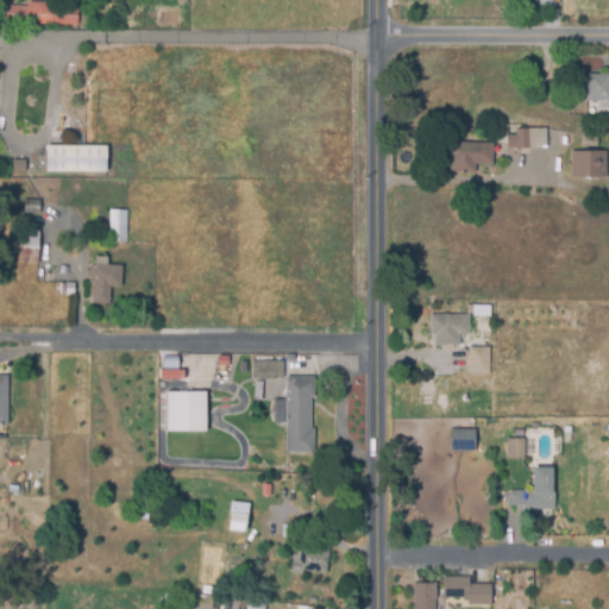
[(79,25),(6,22),(6,5),(30,6),(30,1),(54,2),(54,7),(79,7),(79,25)]
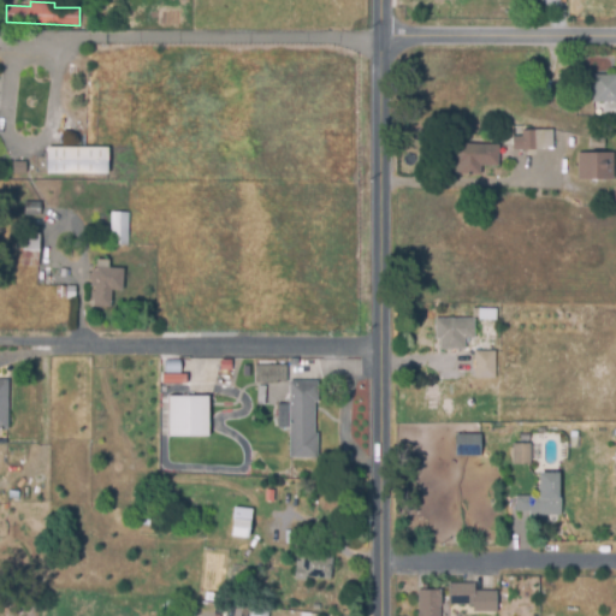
[(569,104),(561,104),(561,72),(570,72),(569,104)]
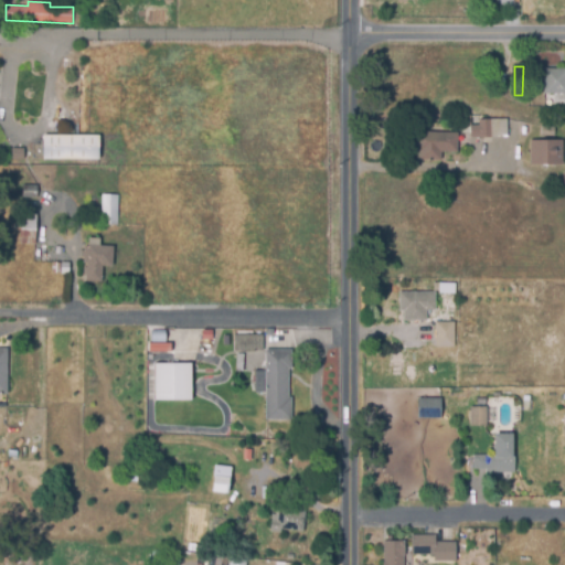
[(564,102),(561,102),(561,95),(545,95),(545,68),(564,68),(564,102)]
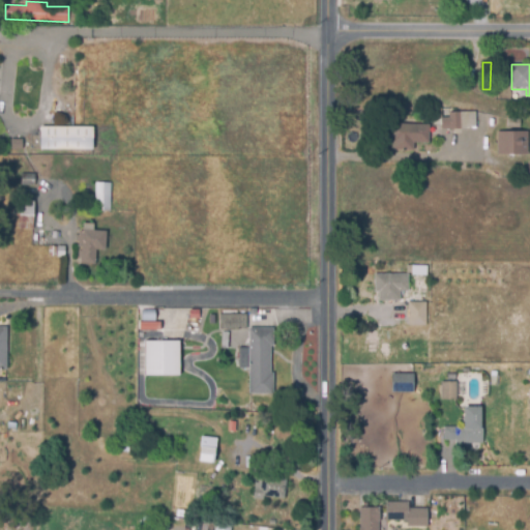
[(442,128),(442,119),(432,119),(431,114),(434,109),(442,109),(442,117),(450,117),(450,112),(471,111),(471,128),(442,128)]
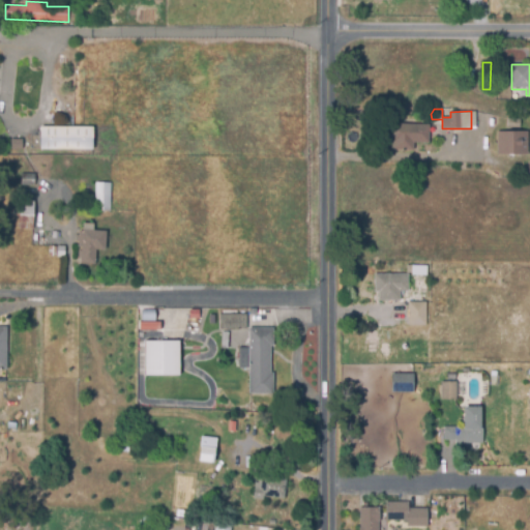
[(507,128),(506,116),(520,115),(521,127),(507,128)]
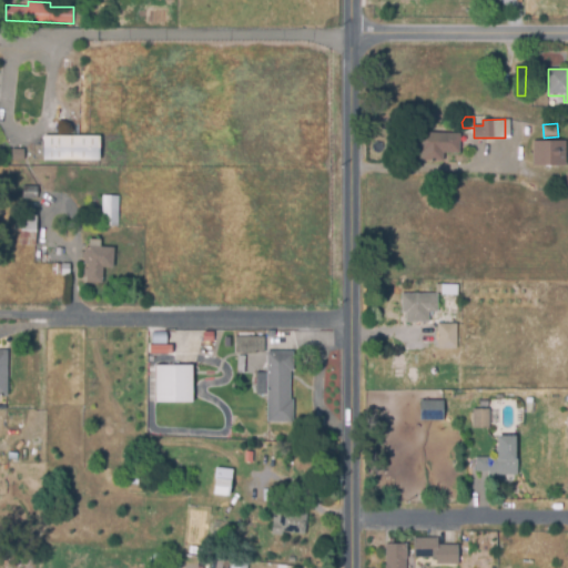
[(444,161),(424,160),(424,152),(419,152),(421,132),(460,133),(460,153),(444,152),(444,161)]
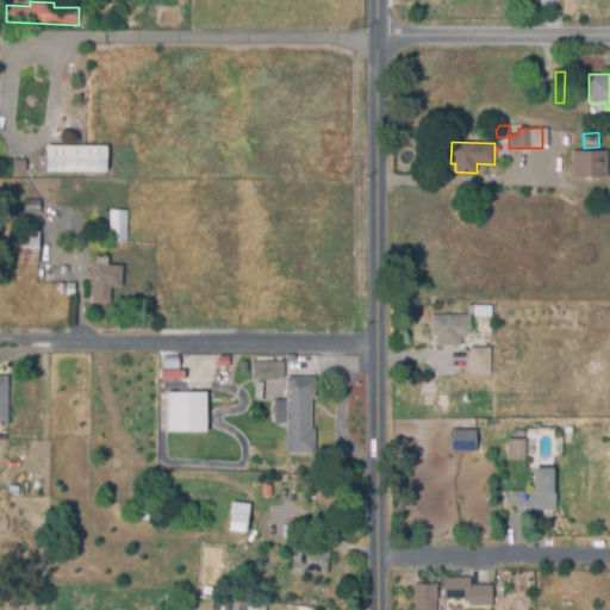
[(107,172),(48,172),(48,145),(109,147),(107,172)]
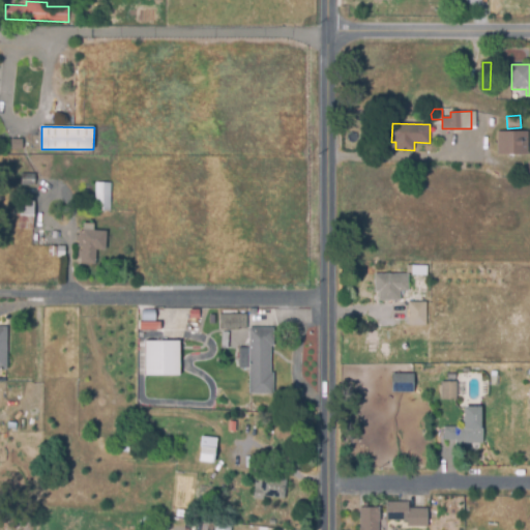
[(529,154),(498,154),(498,131),(529,131),(529,154)]
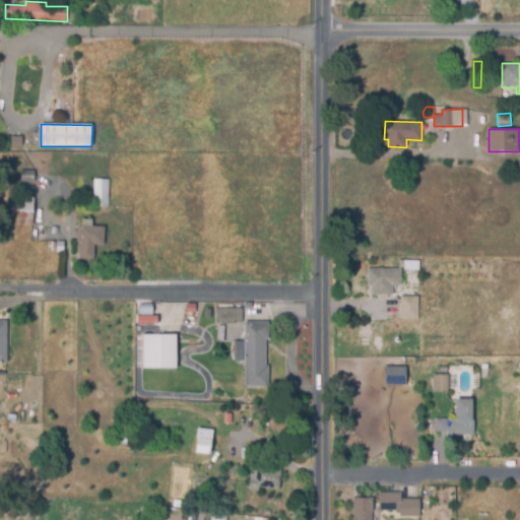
[(22,146),(11,146),(11,136),(22,136),(22,146)]
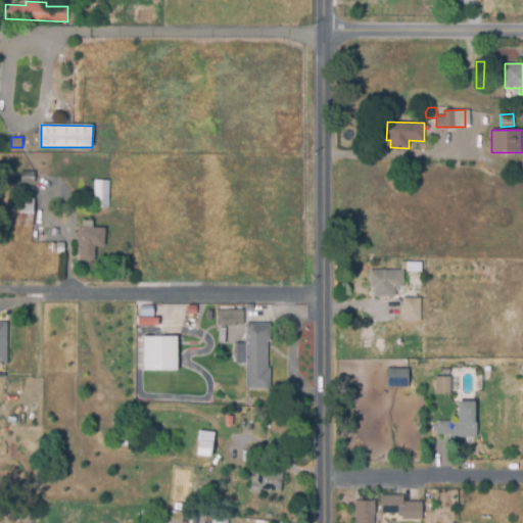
[(35,183),(21,183),(21,172),(35,172),(35,183)]
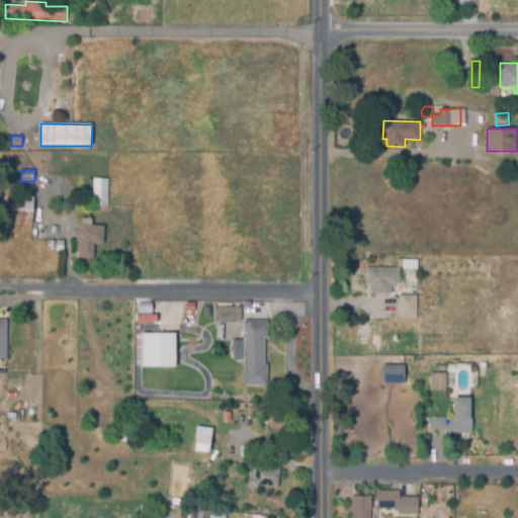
[(108,205),(93,205),(93,178),(108,179),(108,205)]
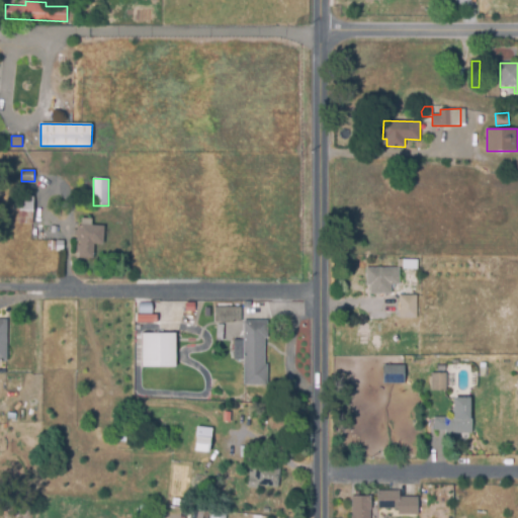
[(32,224),(19,223),(20,195),(34,196),(32,224)]
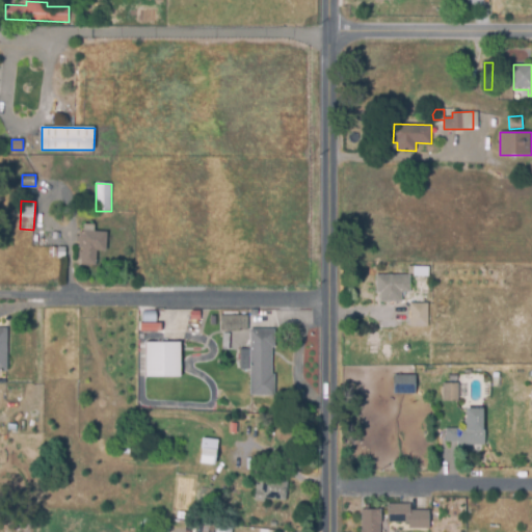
[(96,265),(82,264),(82,259),(79,259),(80,241),(77,241),(77,236),(80,236),(81,231),(84,232),(84,223),(95,224),(95,231),(107,232),(106,250),(97,249),(96,265)]
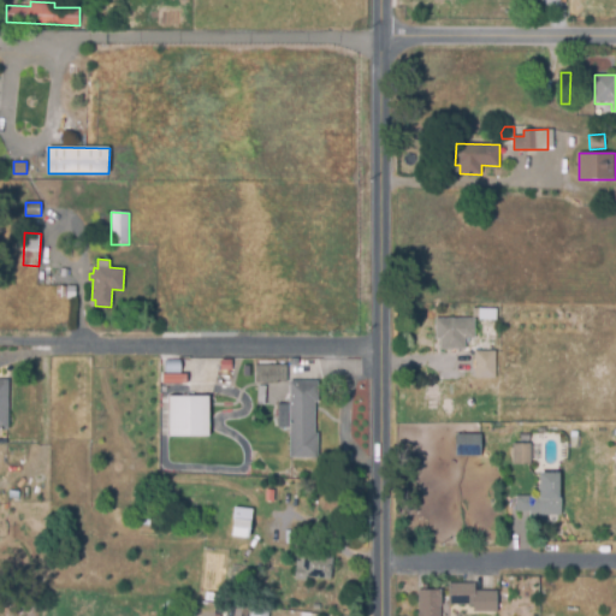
[(466,348),(442,348),(442,337),(437,337),(437,318),(474,318),(474,308),(498,308),(498,318),(475,318),(475,338),(466,338),(466,348)]
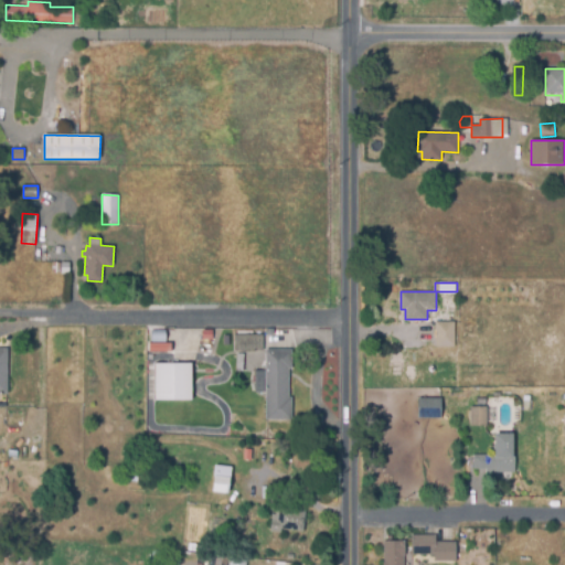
[(437,347),(437,321),(455,321),(456,347),(437,347)]
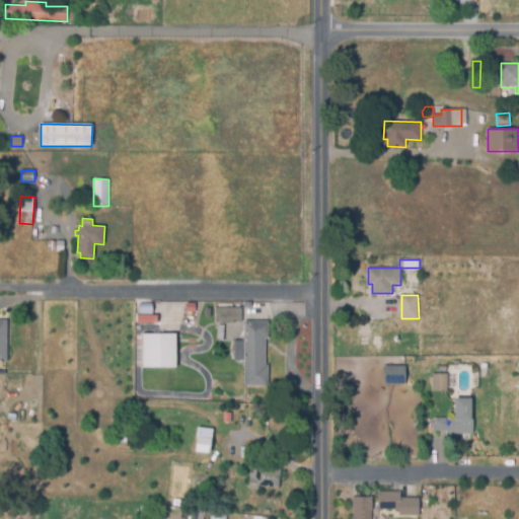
[(137,322),(137,314),(141,314),(141,303),(153,303),(153,314),(146,314),(146,322),(137,322)]
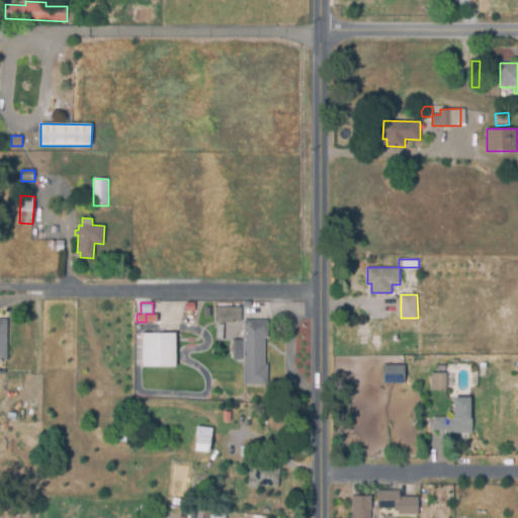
[(242,321),(217,321),(217,307),(242,307),(242,321)]
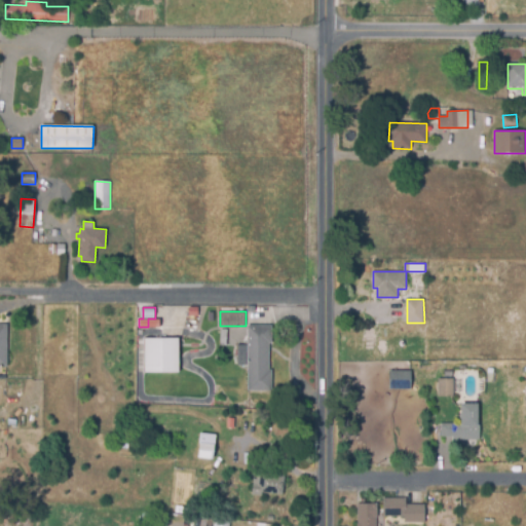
[(7,367),(0,366),(0,324),(8,324),(7,367)]
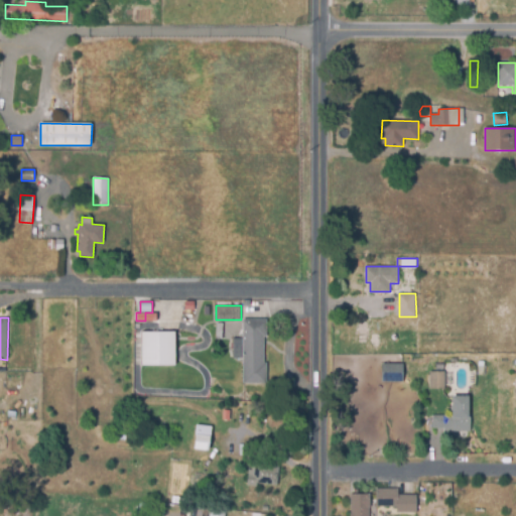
[(267,383),(244,383),(244,318),(267,318),(267,337),(264,337),(264,363),(267,363),(267,383)]
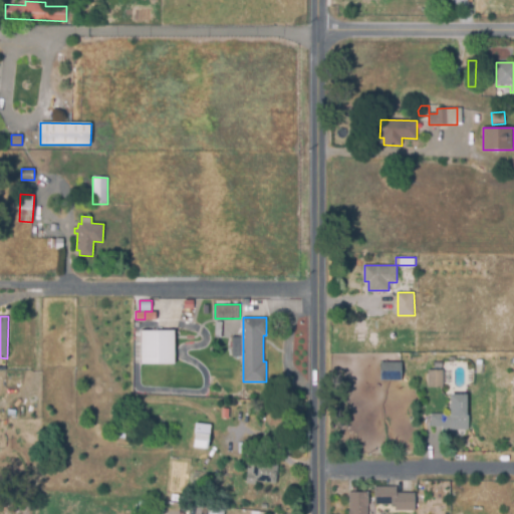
[(143,363),(142,331),(175,330),(176,363),(143,363)]
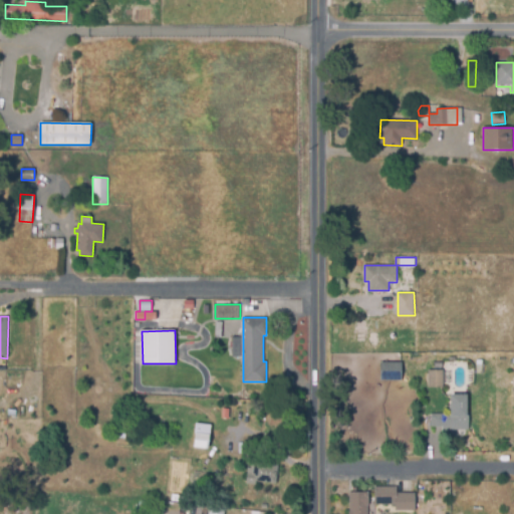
[(232,357),(231,348),(239,347),(240,357),(232,357)]
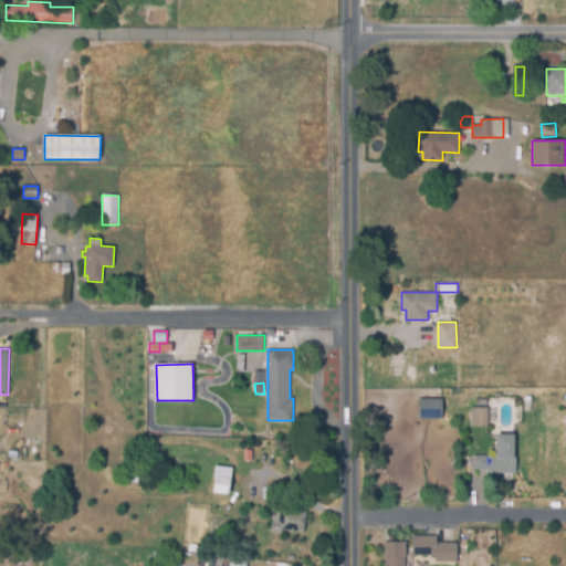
[(418,402),(441,402),(442,421),(418,421),(418,402)]
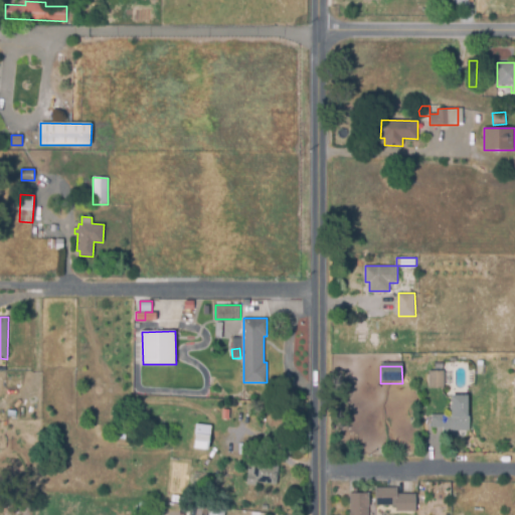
[(445,387),(430,387),(430,370),(445,370),(445,387)]
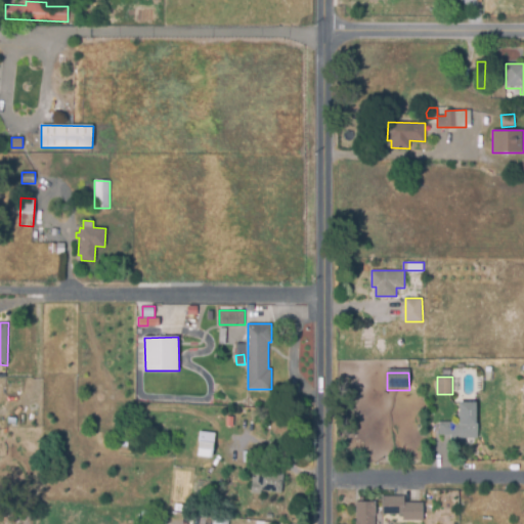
[(452,438),(452,434),(439,435),(439,422),(461,422),(460,402),(477,401),(477,422),(478,422),(478,438),(452,438)]
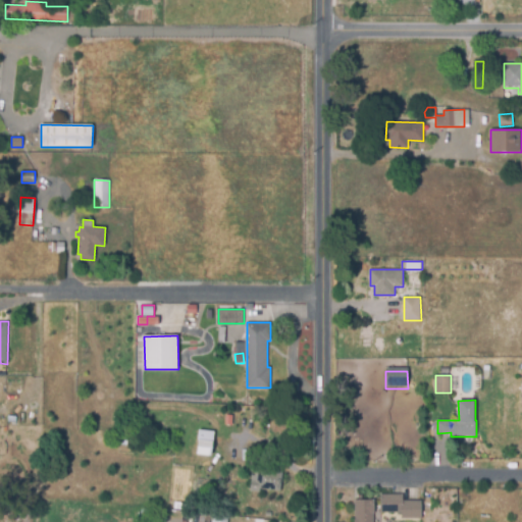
[(123,426),(115,426),(116,412),(124,413),(123,426)]
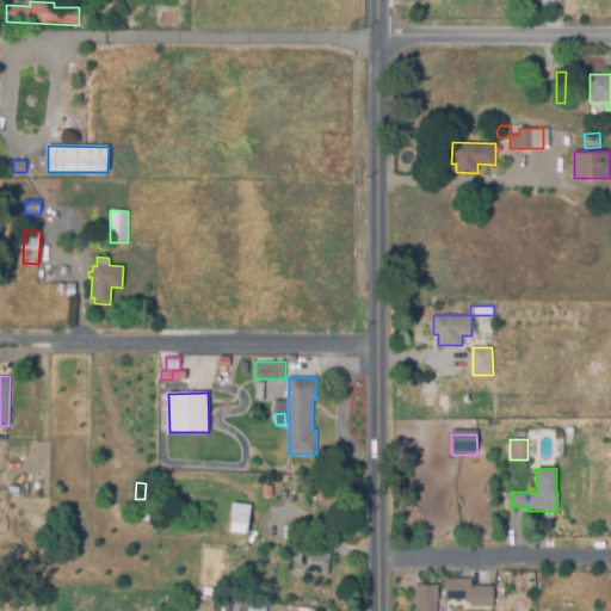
[(247,534),(232,531),(233,516),(234,503),(250,505),(248,517),(250,517),(247,534)]
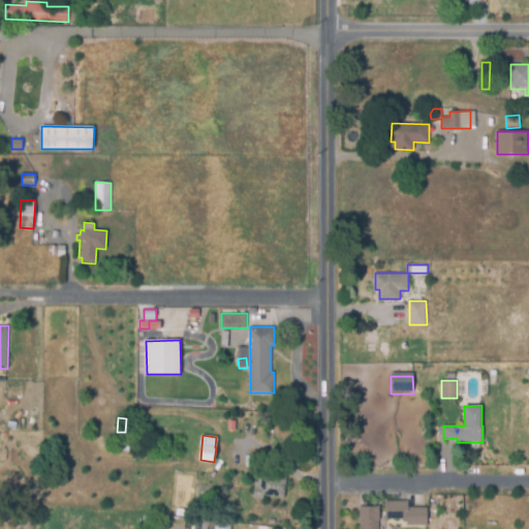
[(236,494),(226,494),(228,474),(238,475),(236,494)]
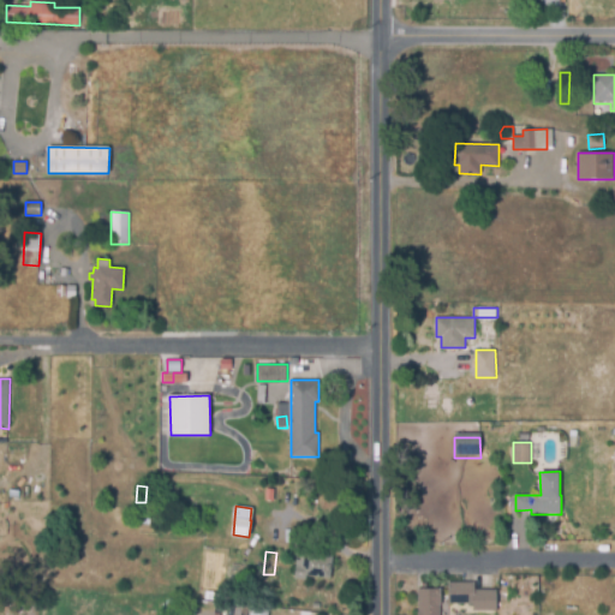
[(308,579),(299,578),(302,554),(305,554),(333,557),(330,578),(308,575),(308,579)]
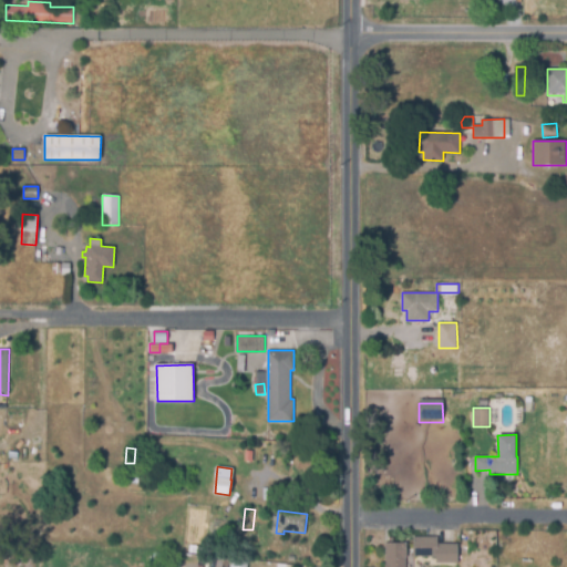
[(436,563),(436,556),(414,557),(414,537),(439,536),(439,544),(459,544),(459,563),(436,563)]
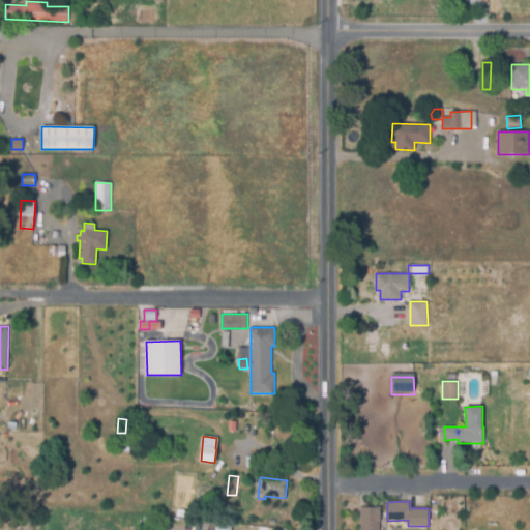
[(380,529),(361,529),(361,507),(381,507),(381,521),(380,521),(380,529)]
